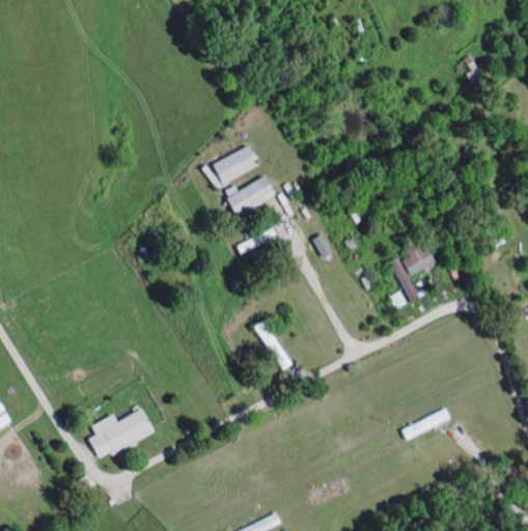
[(220,185),(256,165),(246,145),(210,164),(220,185)]
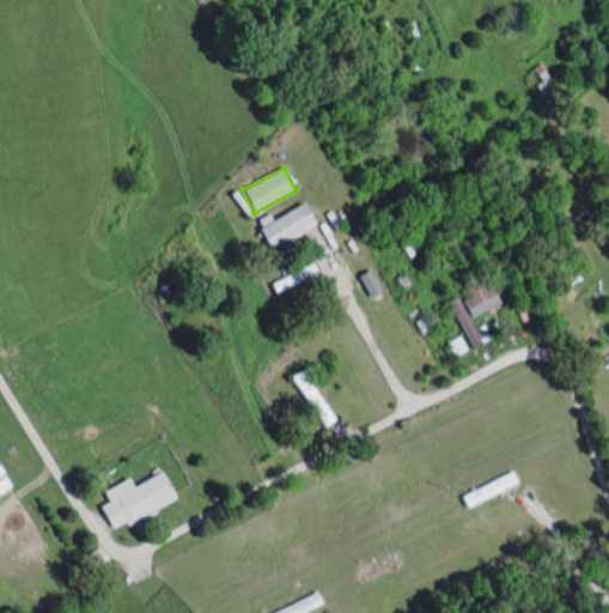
[(270,250),(317,226),(305,204),(260,228),(270,250)]
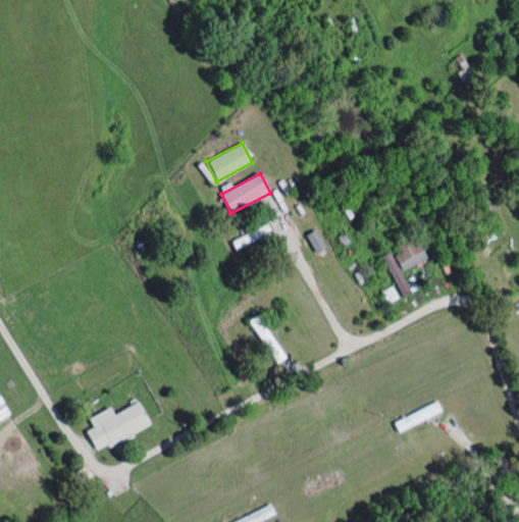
[(306,236),(316,254),(326,248),(316,230),(306,236)]
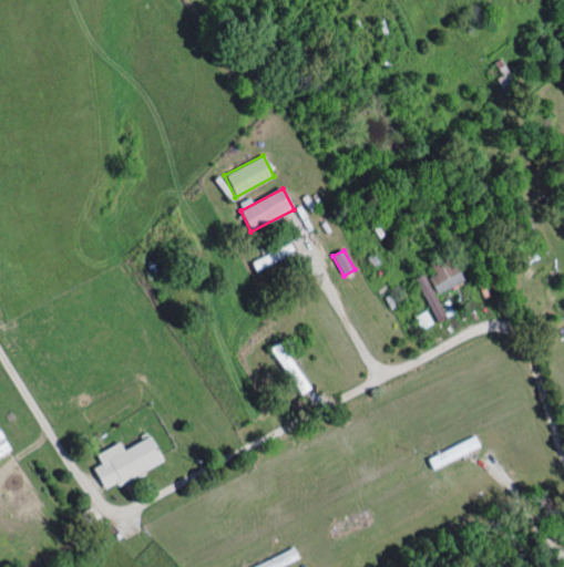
[(434,323),(454,315),(448,301),(439,305),(434,295),(461,282),(449,254),(429,263),(434,276),(426,280),(423,275),(414,278),(434,323)]
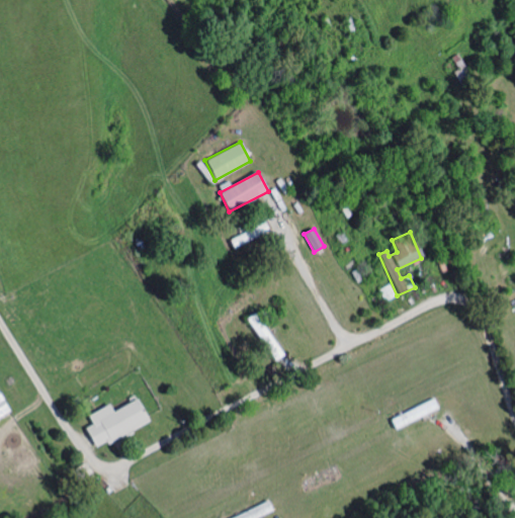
[(0,419),(13,412),(0,390),(0,419)]
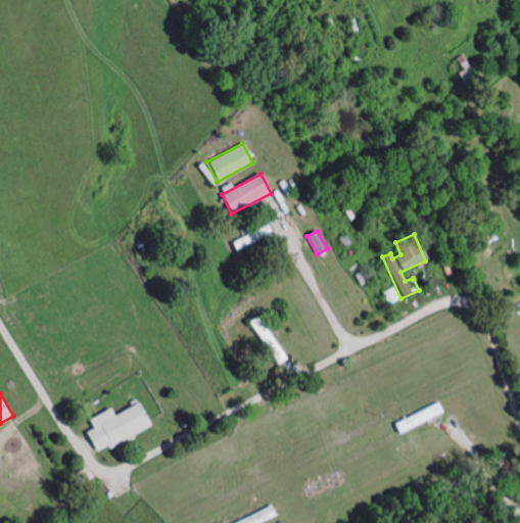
[(152,426),(141,403),(115,416),(112,409),(90,420),(94,428),(88,432),(98,454),(152,426)]
